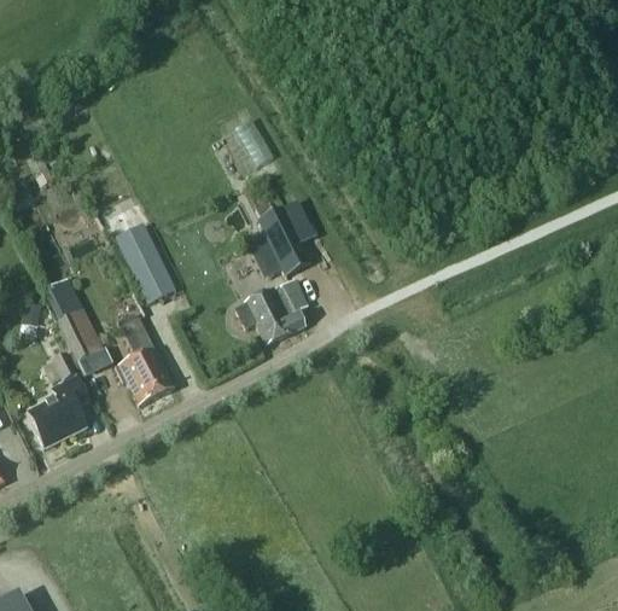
[(48,169),(36,176),(40,184),(53,178),(48,169)]
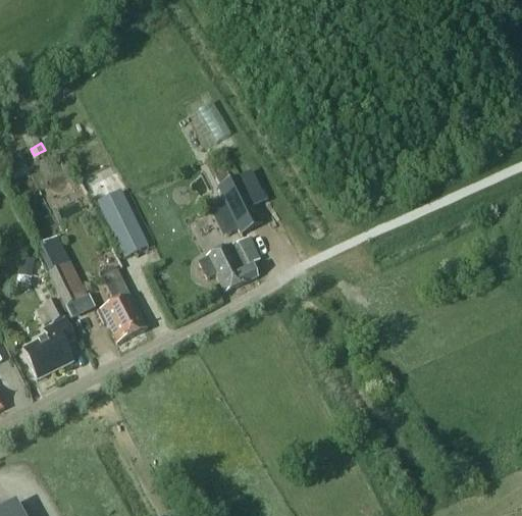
[(27,161),(13,168),(16,175),(30,168),(27,161)]
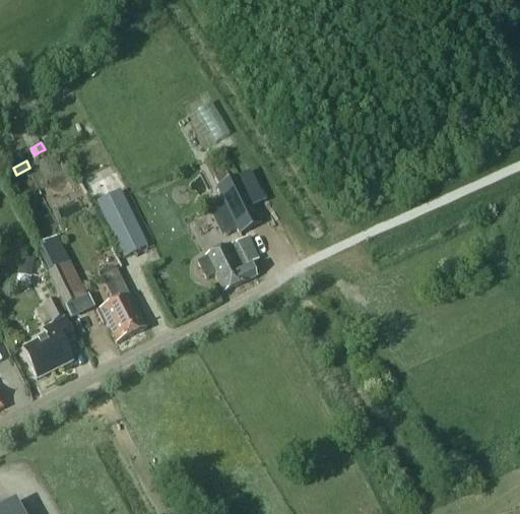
[(45,175),(55,194),(74,185),(64,165),(45,175)]
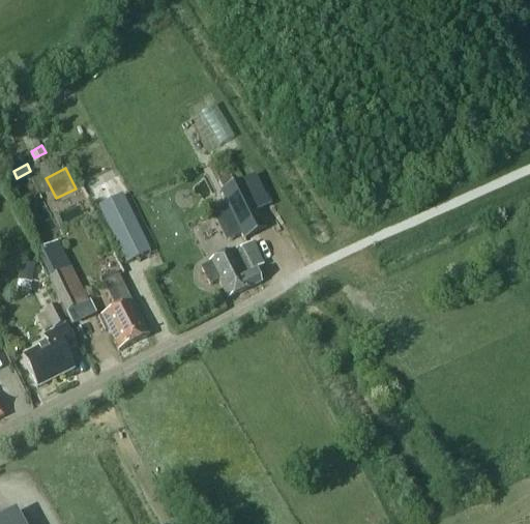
[(223,186),(234,180),(230,172),(218,177),(223,186)]
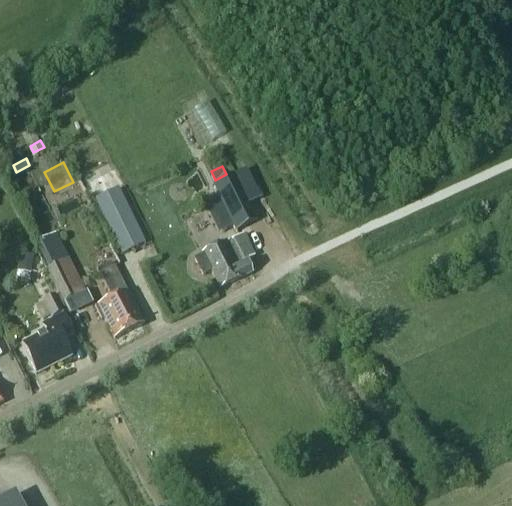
[(213,181),(235,228),(258,216),(236,170),(226,174),(215,180),(213,181)]
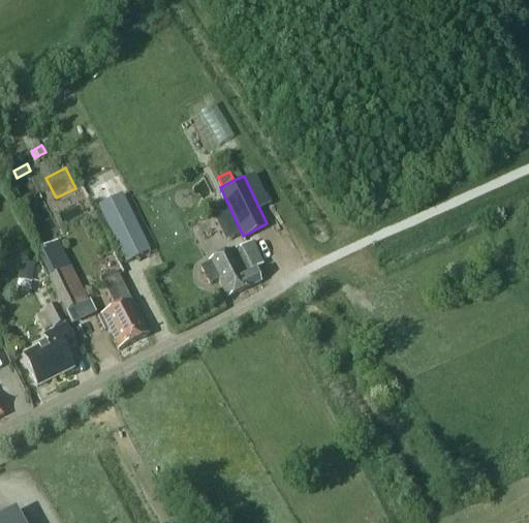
[(101,201),(99,202),(130,264),(149,255),(126,208),(131,205),(124,189),(113,195),(101,201)]
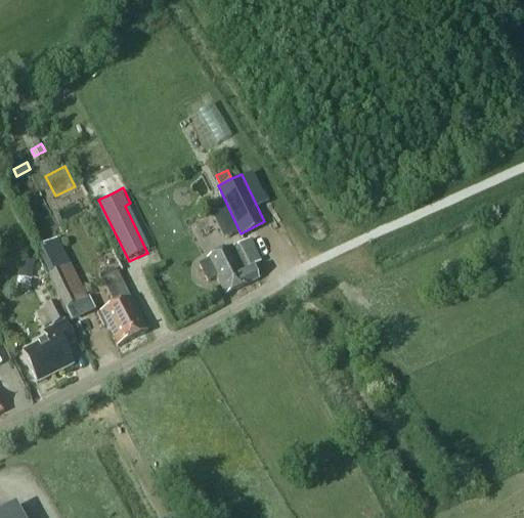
[(50,270),(48,271),(66,305),(84,296),(54,238),(38,246),(50,270)]
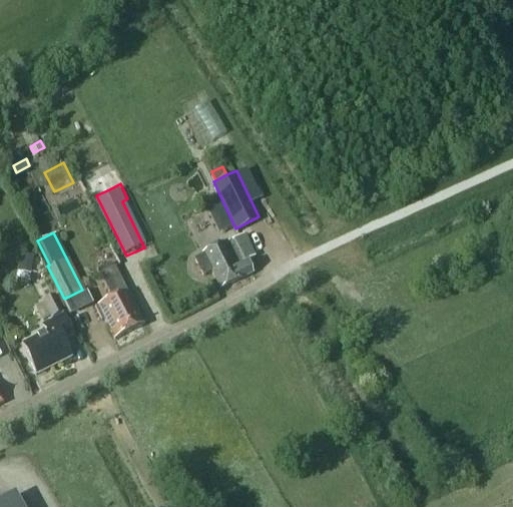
[(250,256),(239,233),(228,239),(227,237),(193,255),(202,272),(212,268),(220,285),(252,269),(246,258),(250,256)]
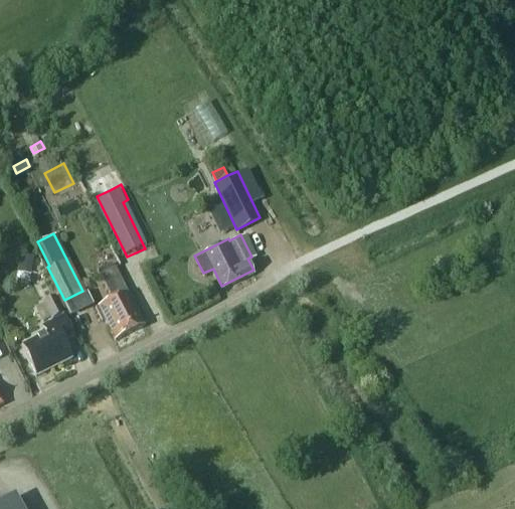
[(31,270),(33,253),(21,250),(18,268),(31,270)]
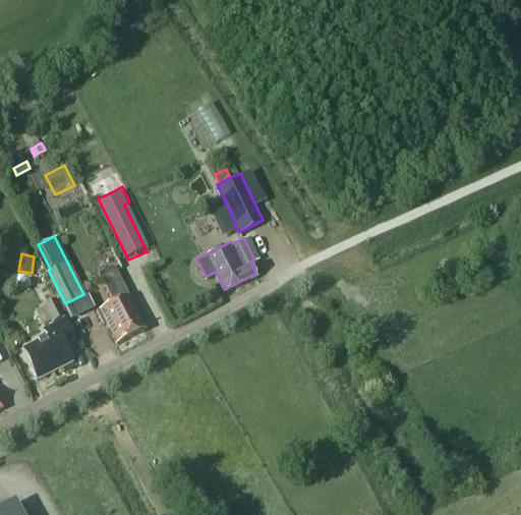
[(97,308),(103,322),(106,321),(117,341),(136,331),(147,325),(117,267),(101,275),(114,299),(97,308)]
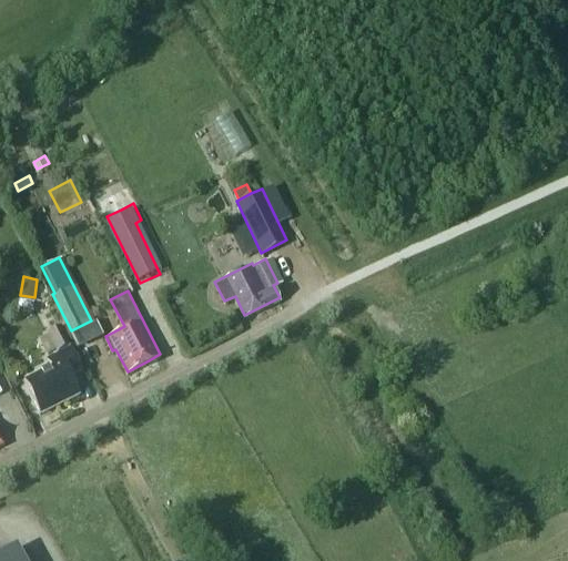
[(91,320),(71,330),(77,339),(78,344),(103,332),(97,318),(91,320)]
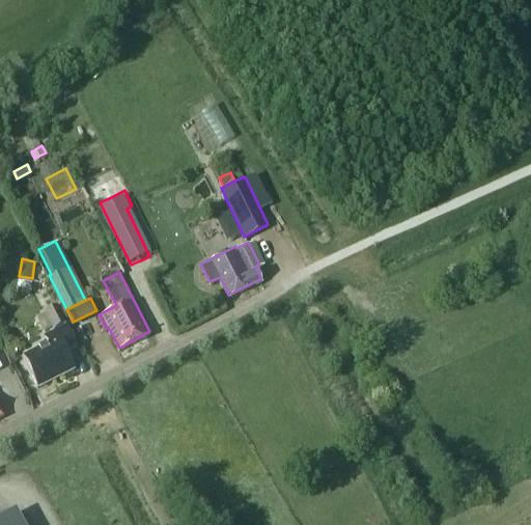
[(37,384),(75,365),(65,348),(77,342),(56,302),(44,308),(53,327),(45,332),(49,341),(23,355),(37,384)]
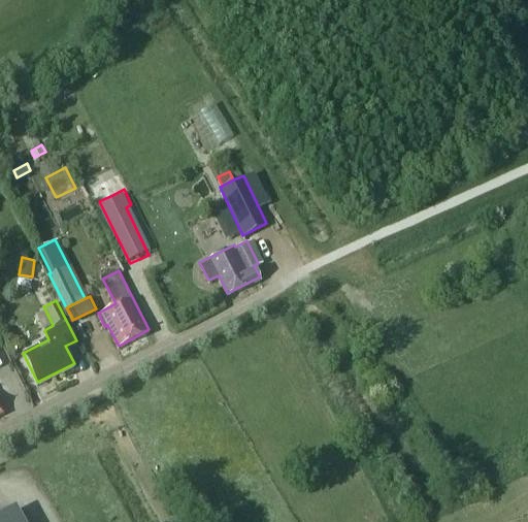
[(0,513),(0,521),(23,521),(14,506),(0,513)]
